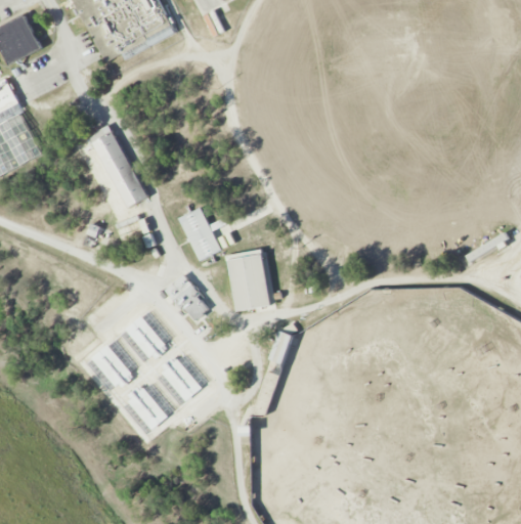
[(73,0),(156,0),(173,32),(110,67),(73,0)]
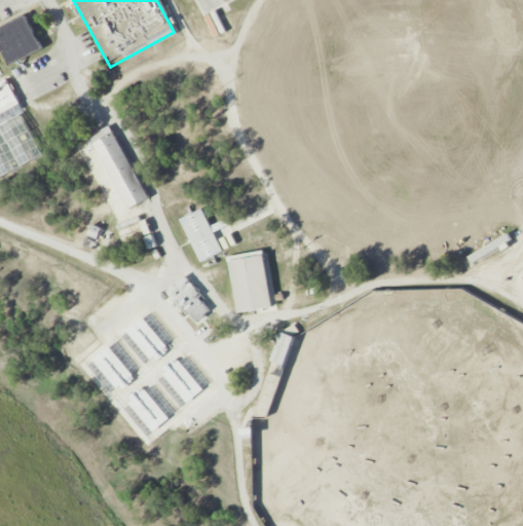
[(0,27),(23,15),(40,49),(10,66),(0,47),(0,27)]
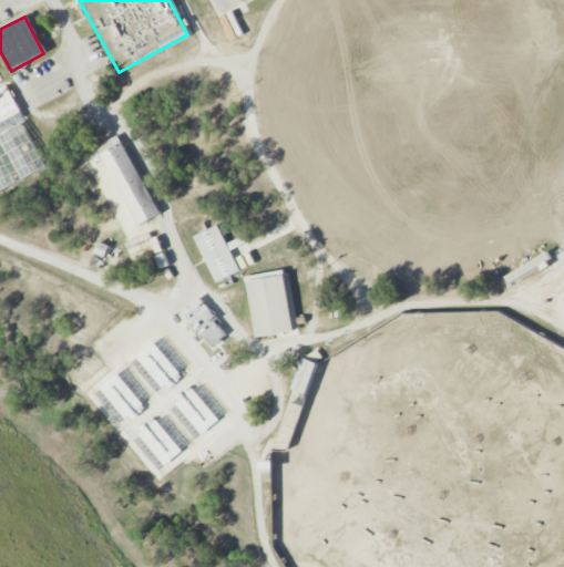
[(0,122),(20,112),(7,88),(0,91),(0,122)]
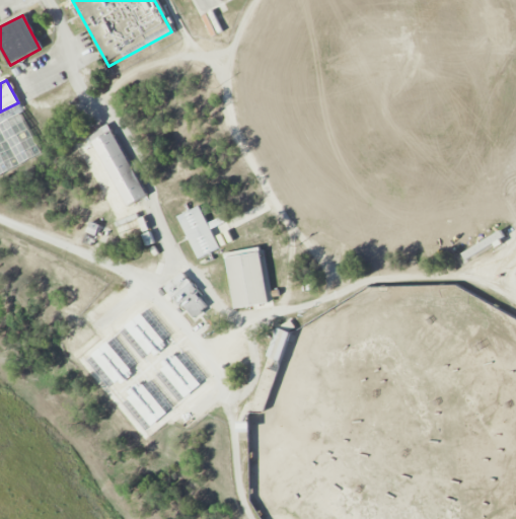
[(0,112),(18,102),(45,150),(0,173),(0,112)]
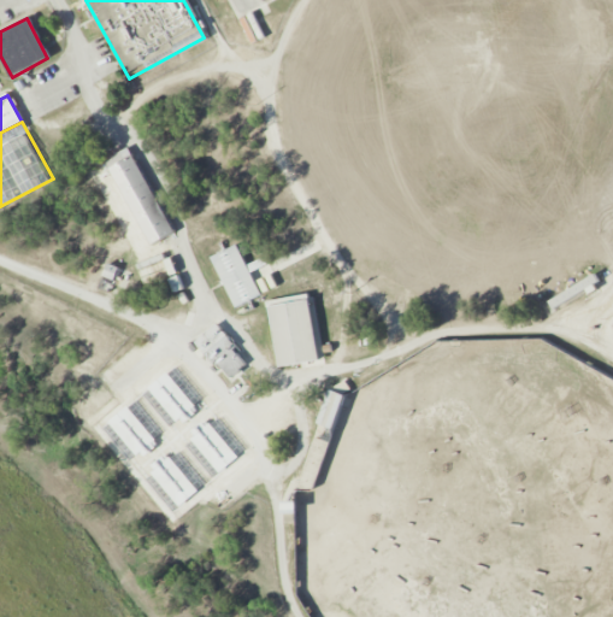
[(105,158),(128,146),(172,229),(149,241),(105,158)]
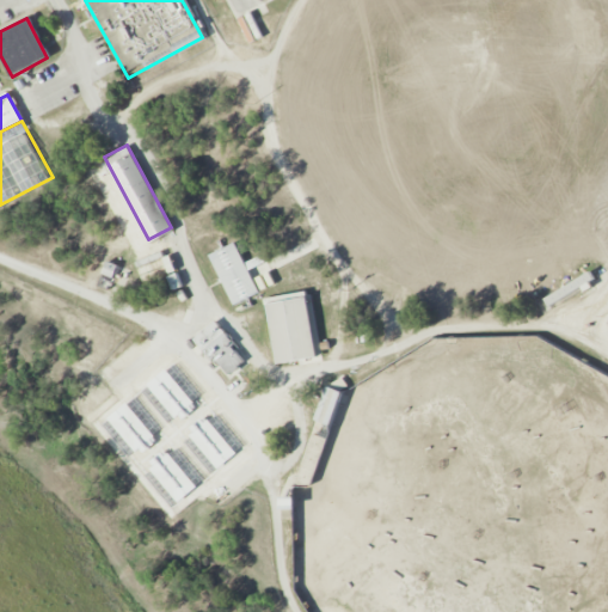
[(206,256),(232,242),(243,262),(260,252),(264,262),(247,270),(257,291),(231,304),(206,256)]
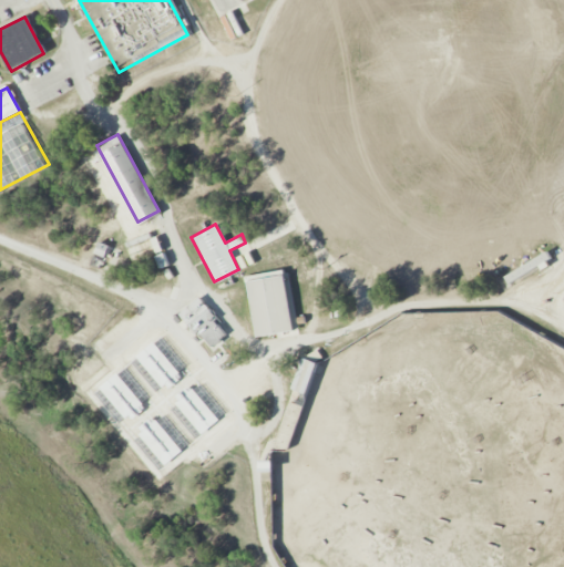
[(123,243),(131,261),(152,254),(157,267),(166,264),(153,230),(123,243)]
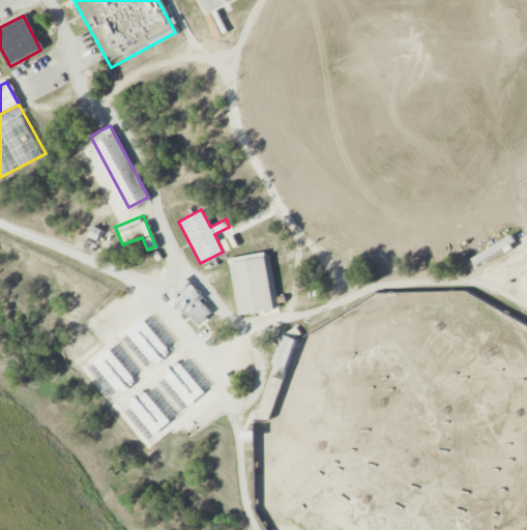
[(230,258),(239,314),(273,307),(264,252),(230,258)]
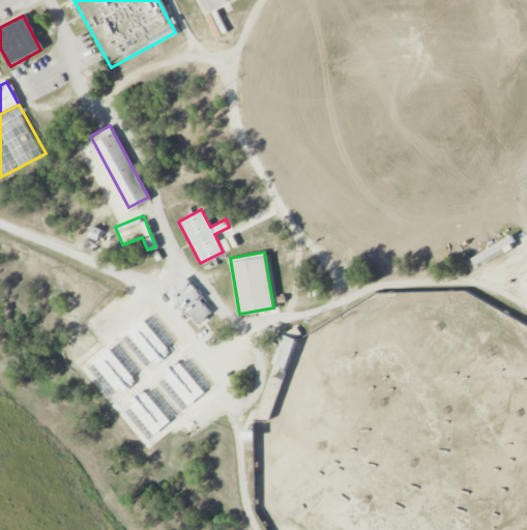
[(224,281),(228,307),(235,306),(231,280),(224,281)]
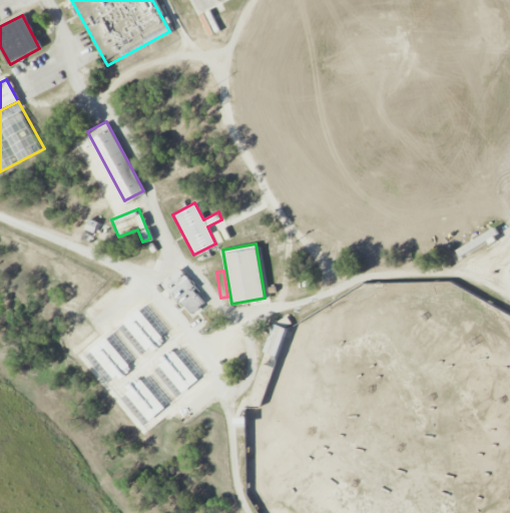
[(168,293),(186,279),(205,304),(188,318),(168,293)]
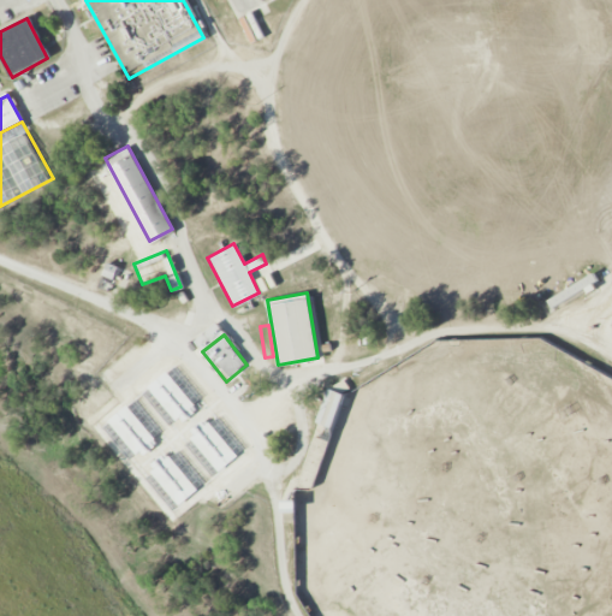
[(171,365),(201,398),(189,408),(194,413),(183,422),(179,418),(170,426),(140,392),(171,365)]
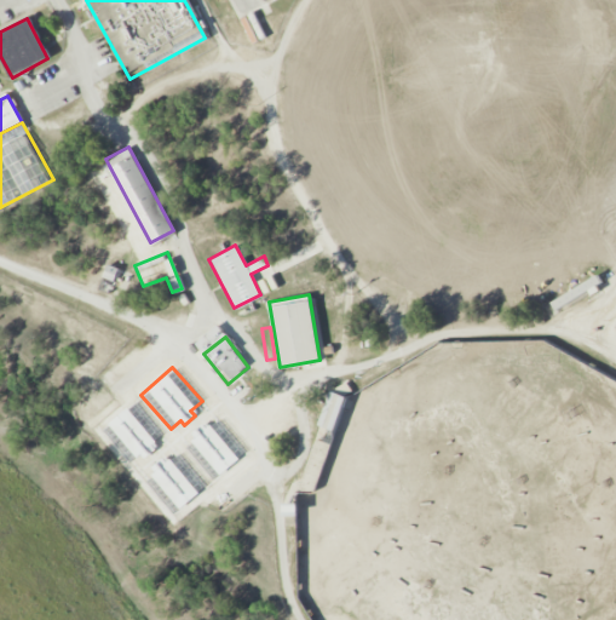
[(333,431),(344,397),(327,391),(316,426),(333,431)]
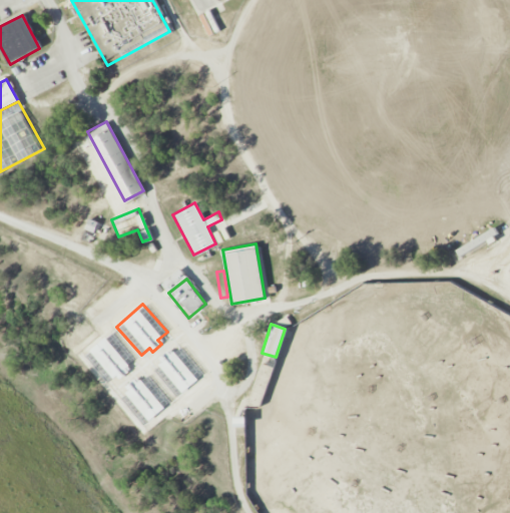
[(83,356),(110,333),(133,360),(124,368),(128,372),(118,381),(113,375),(106,382),(83,356)]
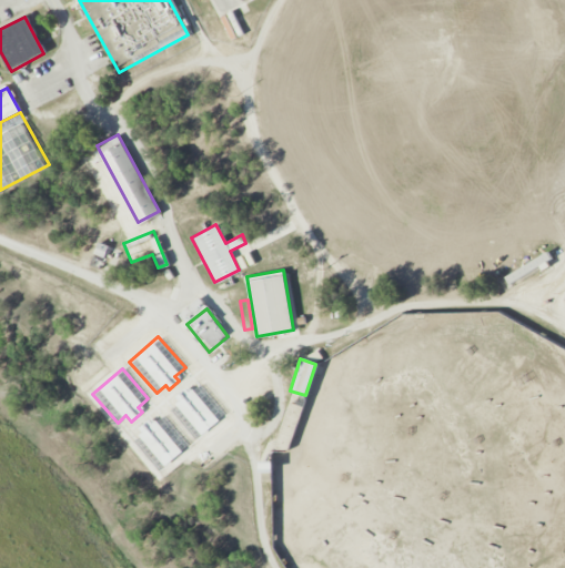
[(168,409),(179,401),(174,396),(185,387),(188,391),(198,382),(223,413),(192,438),(168,409)]
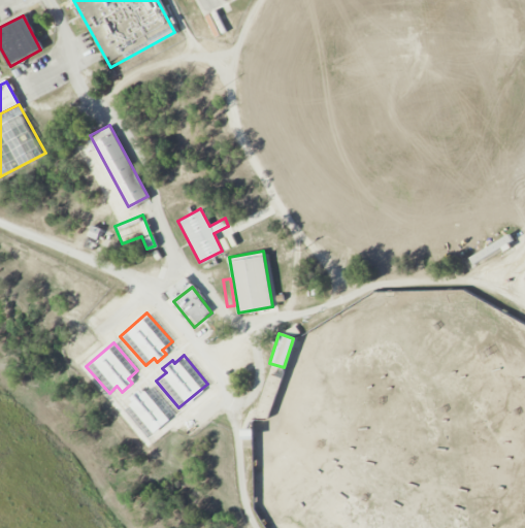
[(123,410),(144,436),(173,414),(151,386),(141,394),(138,389),(128,397),(132,402),(123,410)]
